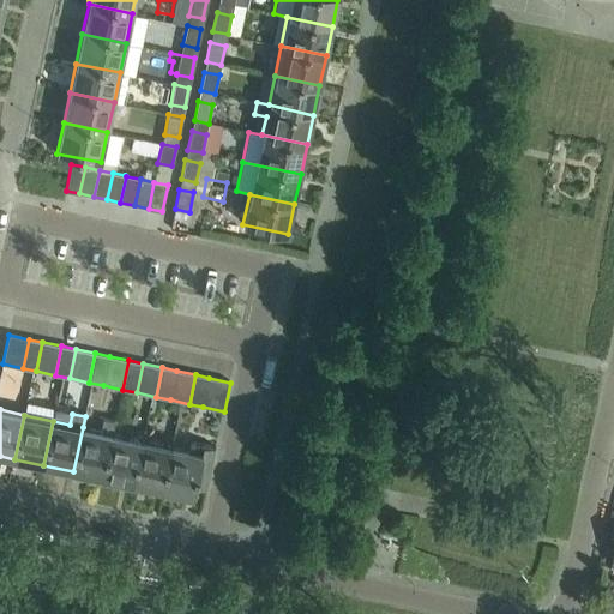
[(103,477),(113,433),(115,422),(103,420),(100,431),(83,427),(73,471),(103,477)]
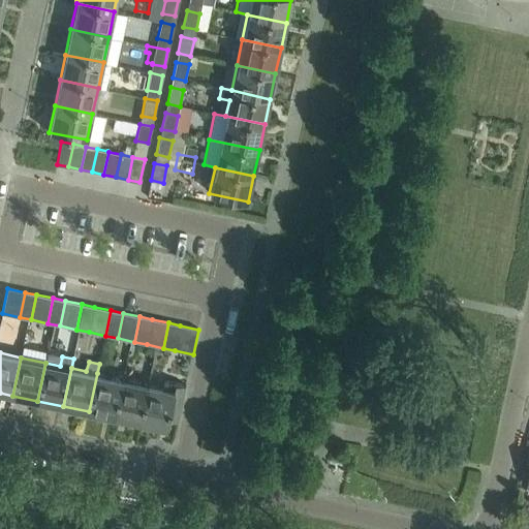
[(97,373),(89,411),(114,417),(122,379),(97,373)]
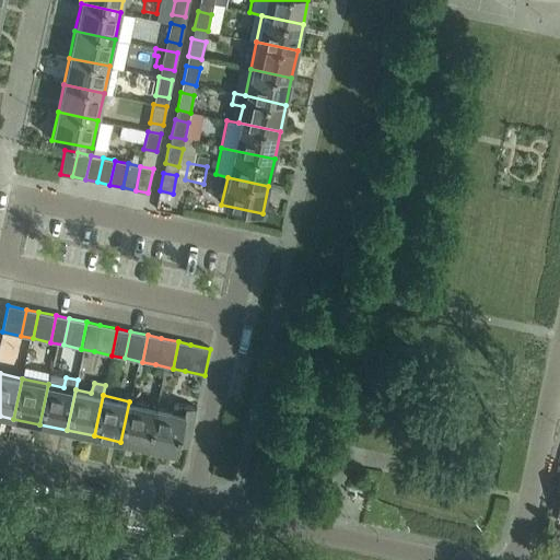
[(129,401),(120,442),(148,447),(155,407),(129,401)]
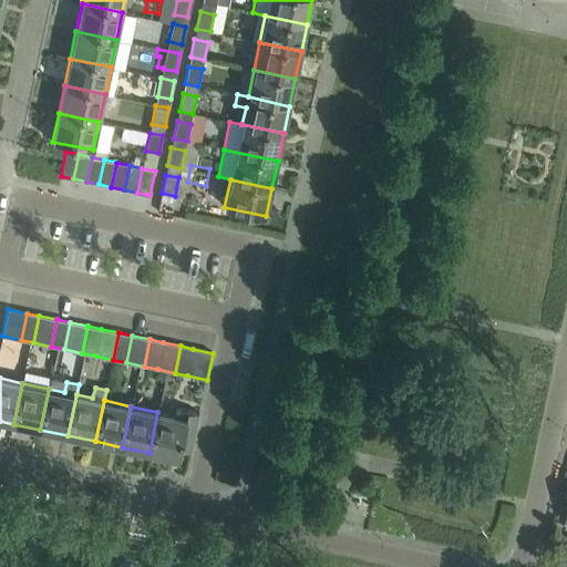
[(157,412),(150,453),(177,459),(179,449),(189,451),(198,413),(175,409),(174,415),(157,412)]
